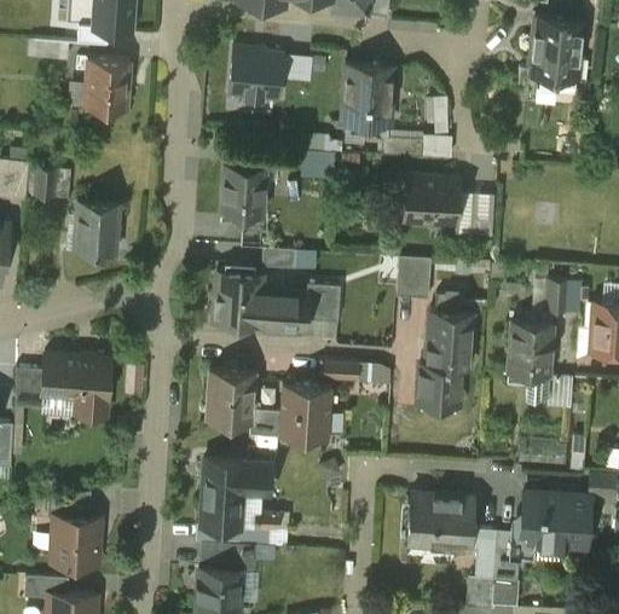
[(134,0),(93,0),(92,21),(93,21),(92,28),(92,30),(109,32),(133,33),(134,0)]
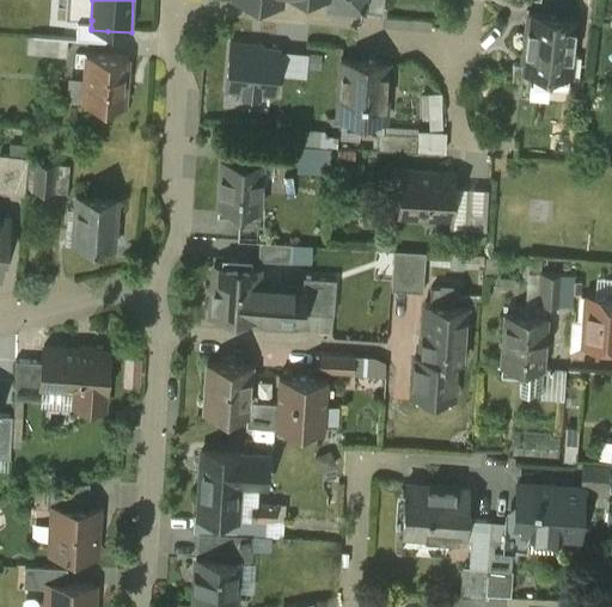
[(329,0),(328,11),(363,16),(365,0),(329,0)]
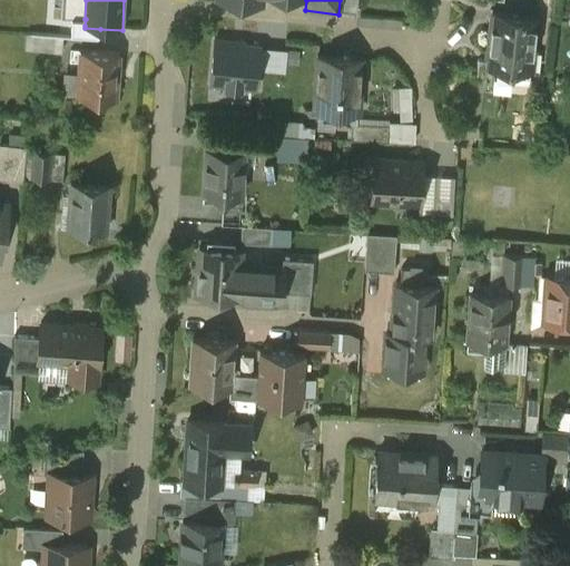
[(46,7),(35,6),(32,38),(41,38),(42,20),(45,20),(46,7)]
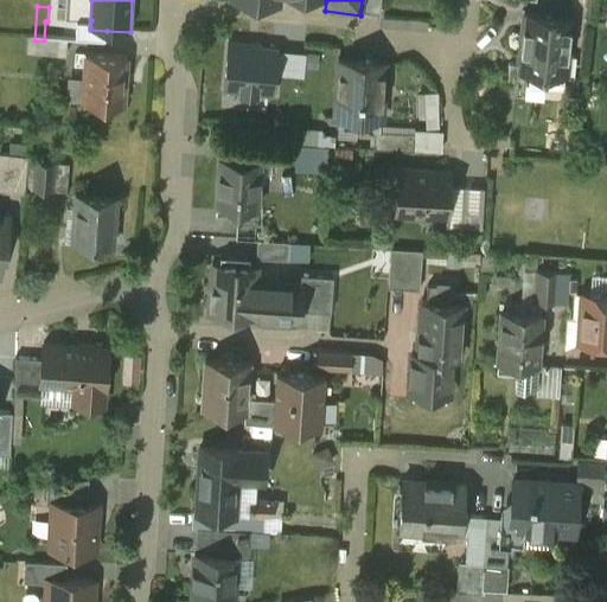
[(573,23),(525,17),(518,74),(519,74),(545,77),(545,76),(564,77),(563,79),(566,79),(573,23)]
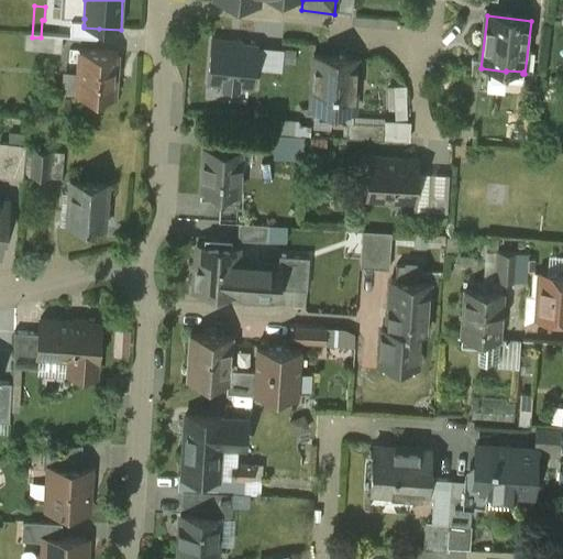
[(44,20),(42,20),(41,37),(62,40),(72,41),(73,25),(73,23),(44,20)]
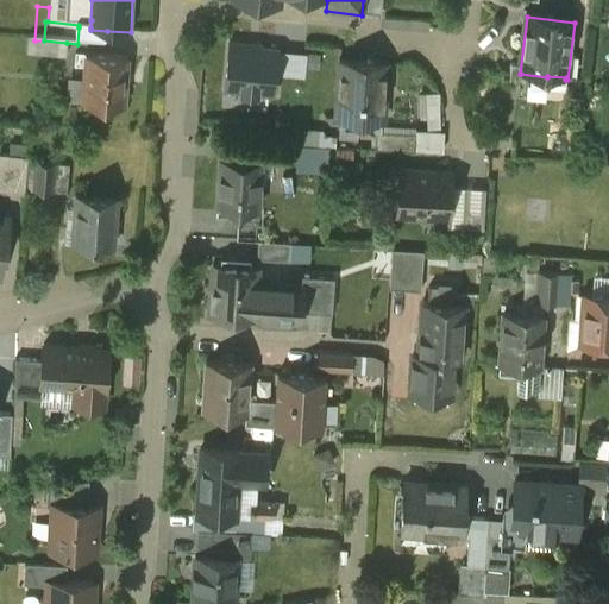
[(90,27),(79,27),(77,44),(106,45),(107,31),(90,30),(90,27)]
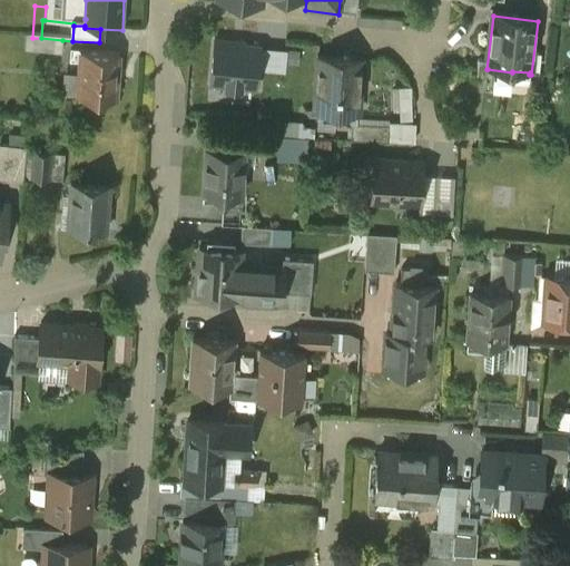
[(32,38),(27,37),(26,52),(61,56),(62,40),(41,38),(32,38)]
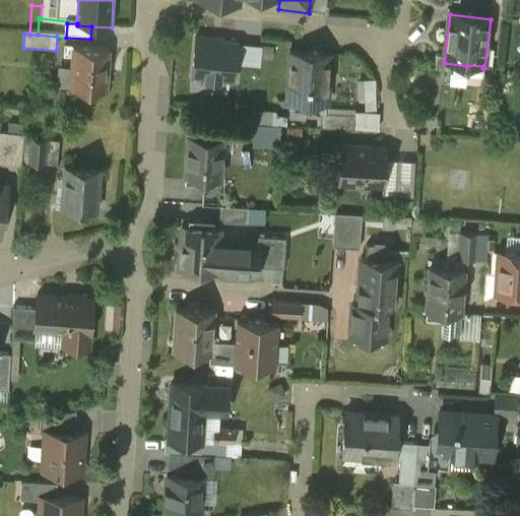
[(110,52),(74,49),(70,90),(107,93),(110,52)]
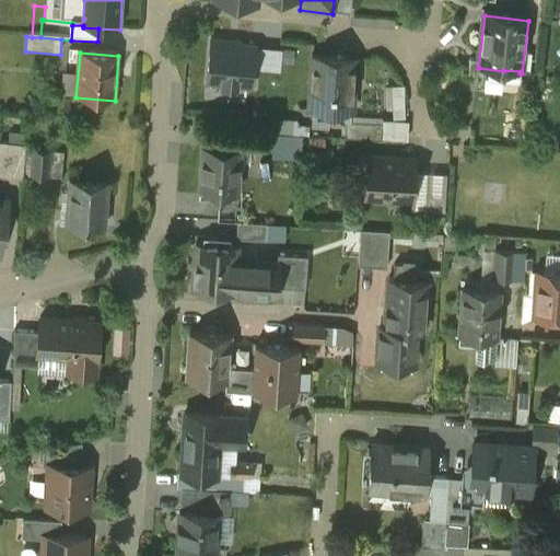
[(356,60),(313,57),(310,112),(352,114),(356,60)]
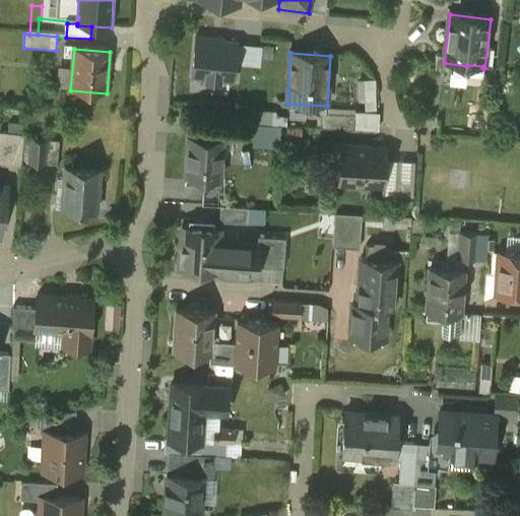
[(467,66),(445,63),(442,81),(465,84),(467,66)]
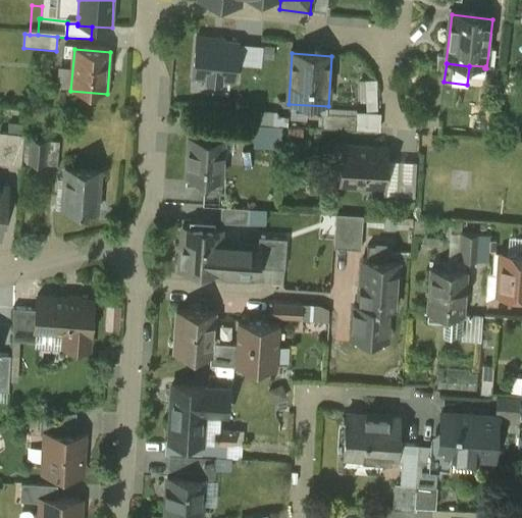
[(381,110),(379,80),(370,81),(371,111),(381,110)]
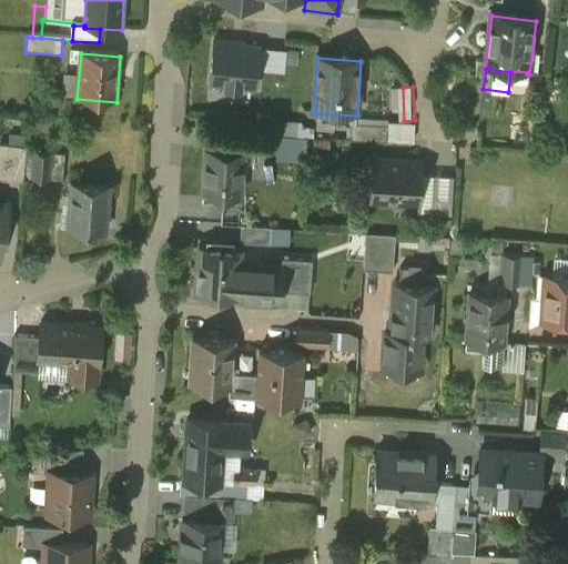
[(392,121),(392,141),(418,141),(418,122),(392,121)]
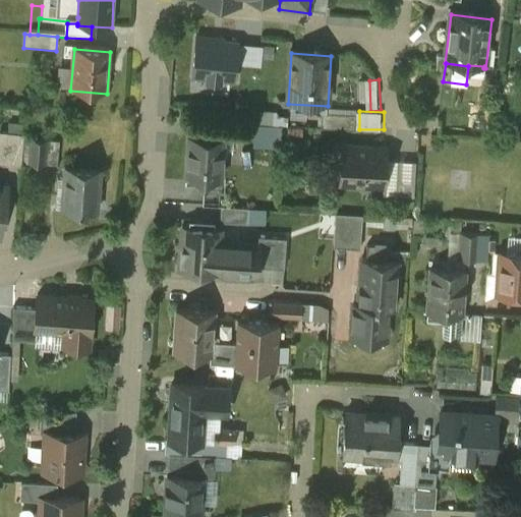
[(356,117),(322,115),(321,130),(355,131),(356,117)]
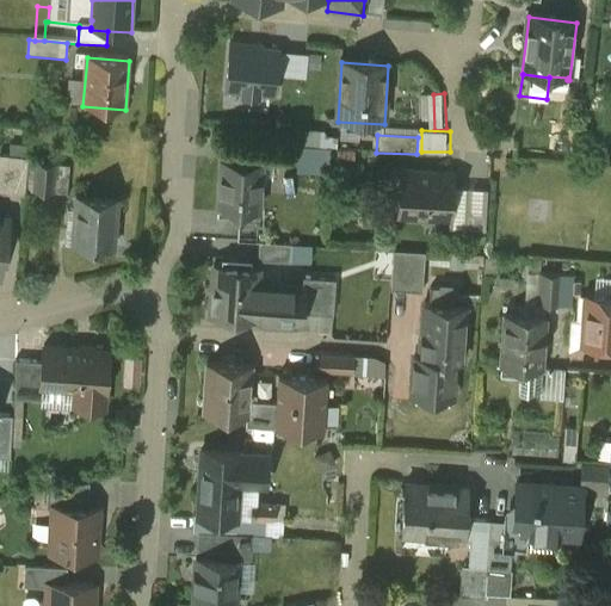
[(329,153),(301,150),(300,173),(328,175),(329,153)]
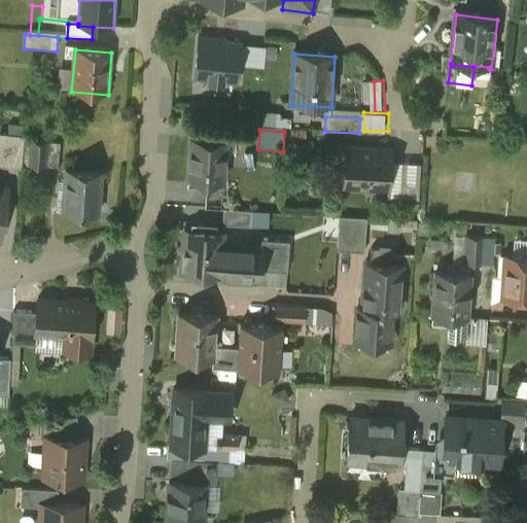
[(25,137),(0,135),(0,167),(21,170),(25,137)]
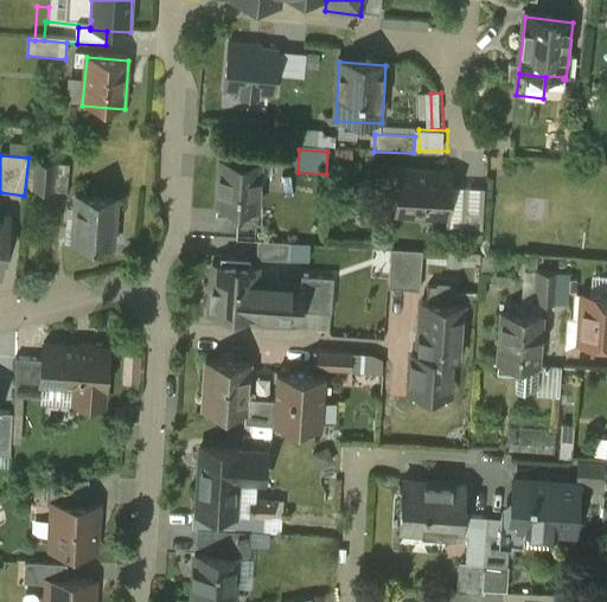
[(261,164),(219,161),(216,207),(217,207),(217,215),(238,217),(238,210),(259,211),(261,164)]
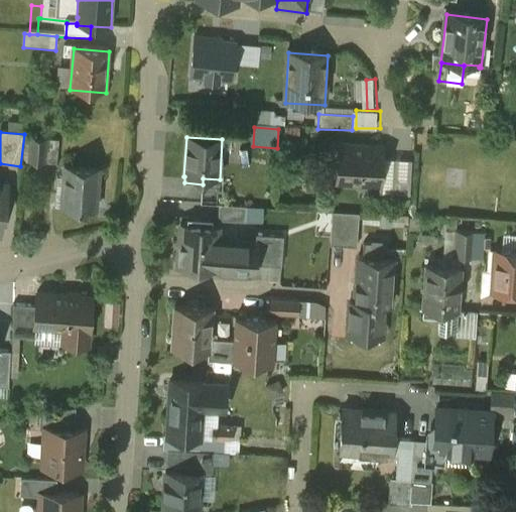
[(46,141),(29,140),(28,164),(44,165),(44,164),(46,141)]
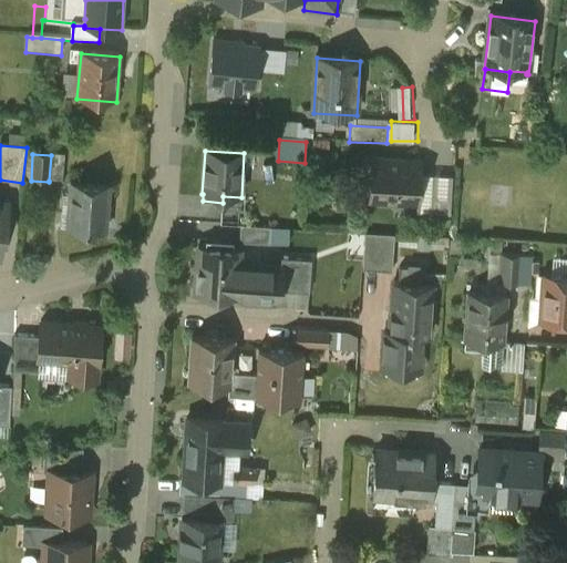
[(64,156),(51,155),(49,181),(62,182),(64,156)]
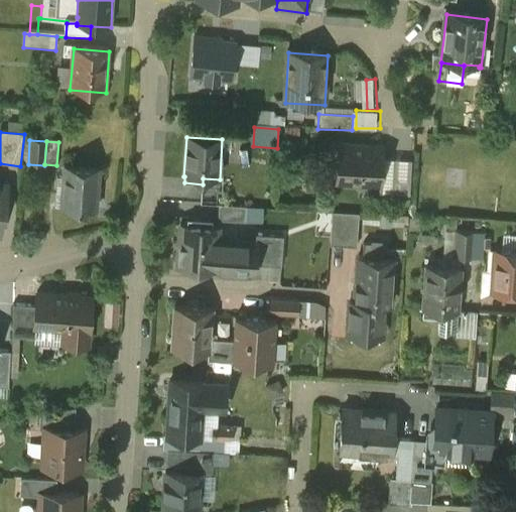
[(277,148),(253,146),(252,157),(276,159),(277,148)]
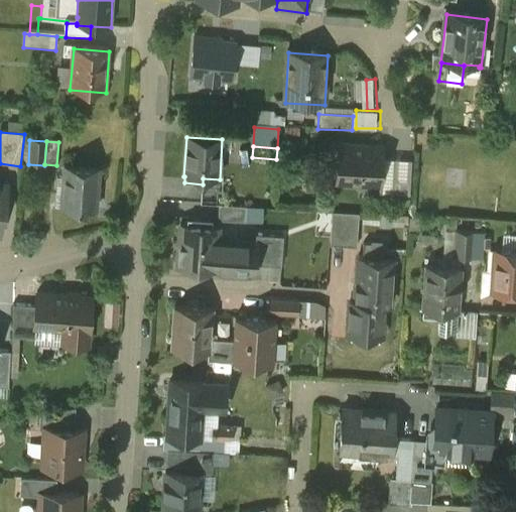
[(382,148),(339,146),(337,184),(380,186),(381,161),(382,148)]
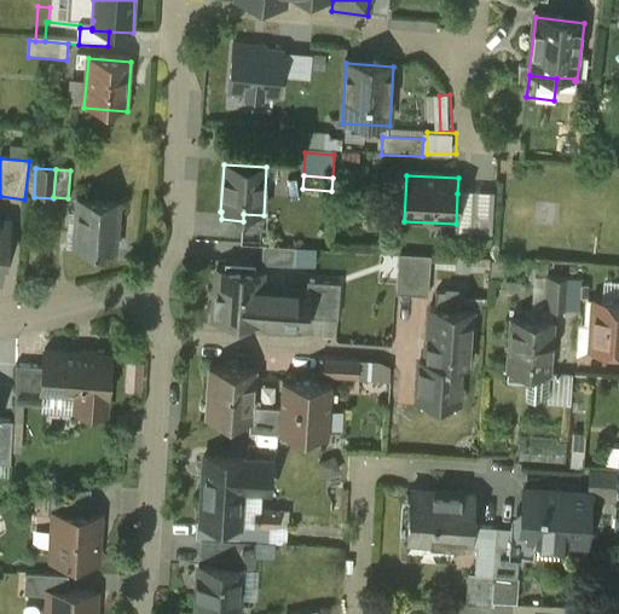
[(492,196),(457,193),(456,224),(455,233),(490,235),(492,196)]
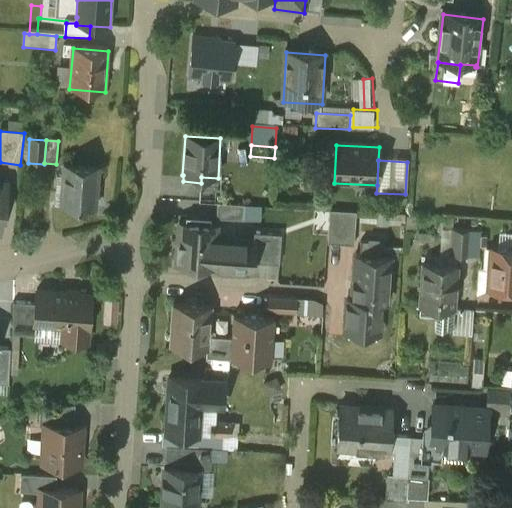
[(98,168),(64,166),(60,207),(95,210),(98,168)]
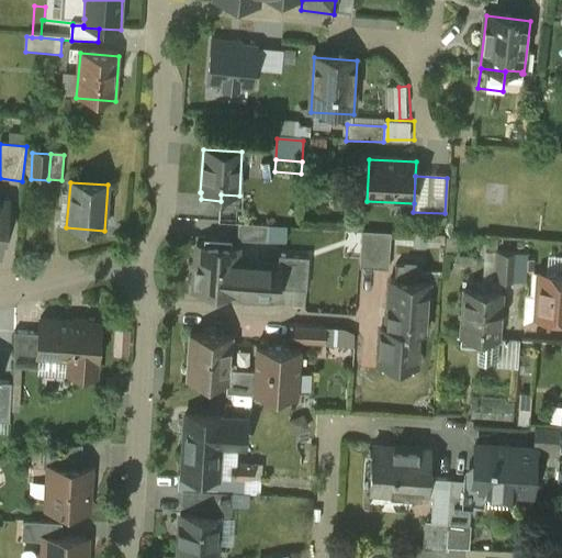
[(269,227),(238,225),(237,243),(268,244),(269,227)]
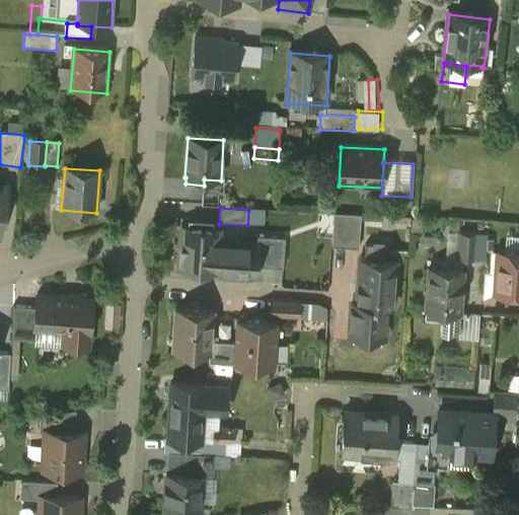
[(361,216),(335,215),(331,248),(359,250),(361,216)]
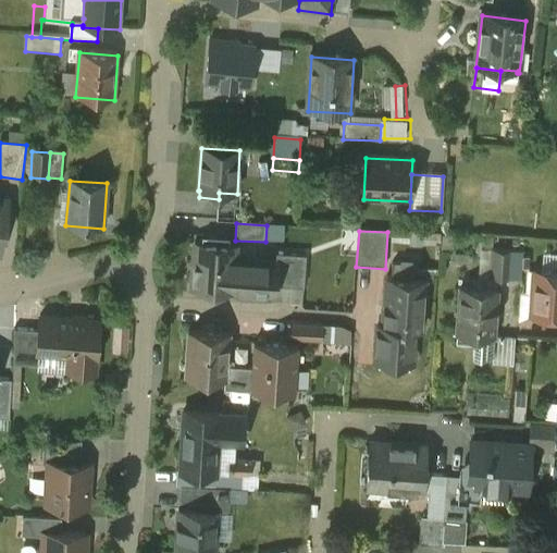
[(237,247),(196,244),(194,269),(196,269),(194,289),(193,289),(193,290),(275,296),(276,287),(277,265),(276,263),(236,261),(237,247)]
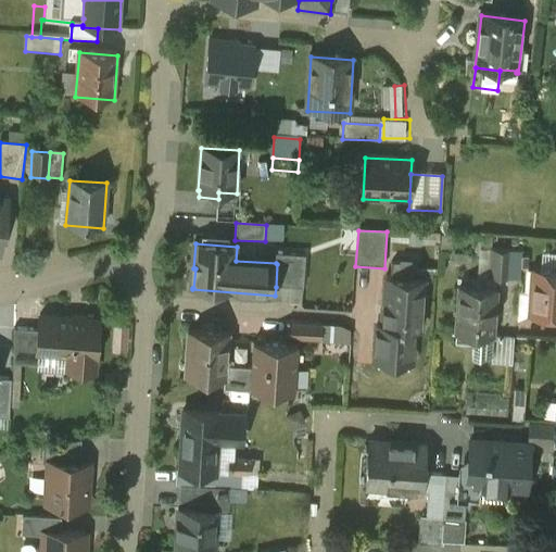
[(510,252),(491,251),(490,279),(509,280),(510,252)]
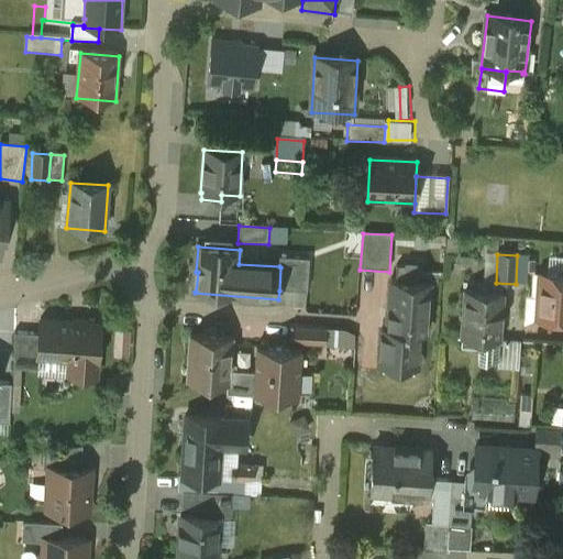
[(529,256),(517,255),(516,284),(527,285),(529,256)]
